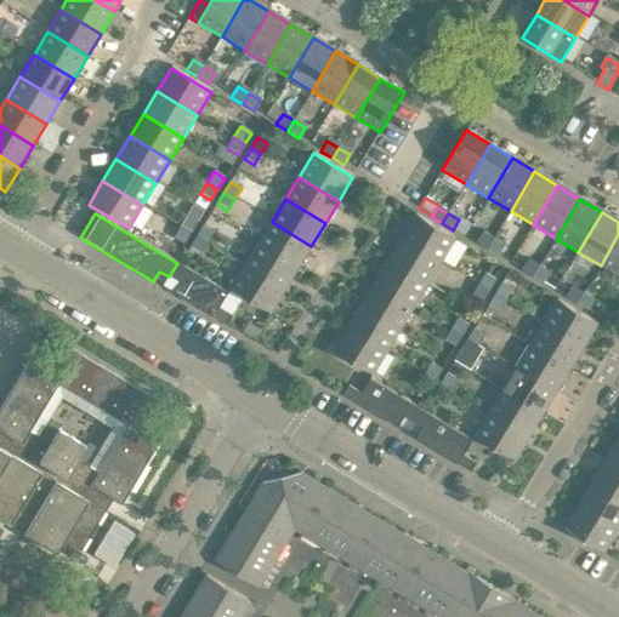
[(455,239),(415,215),(401,239),(441,263),(455,239)]
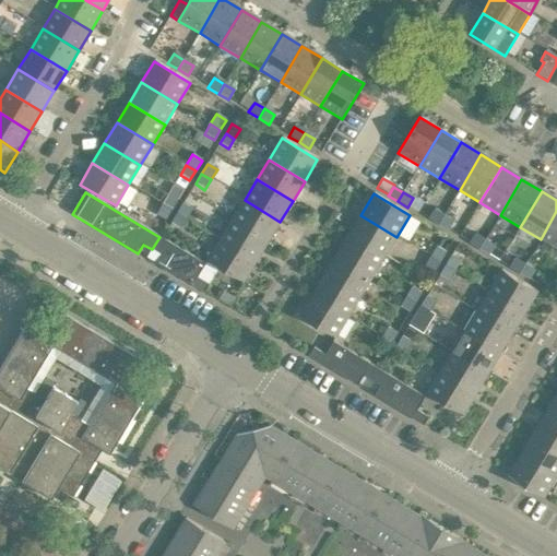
[(177,201),(167,194),(161,204),(172,211),(177,201)]
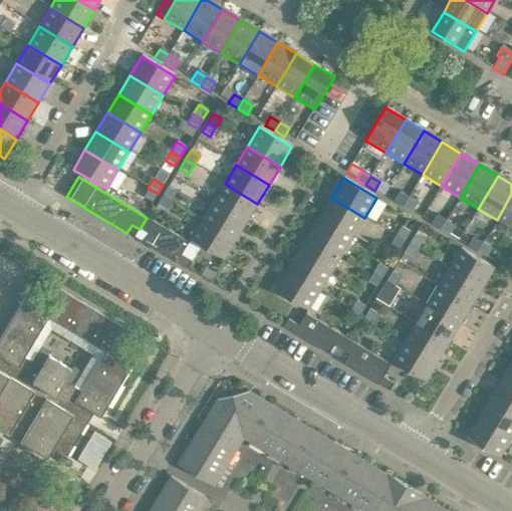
[(257,204),(225,184),(213,202),(246,222),(257,204)]
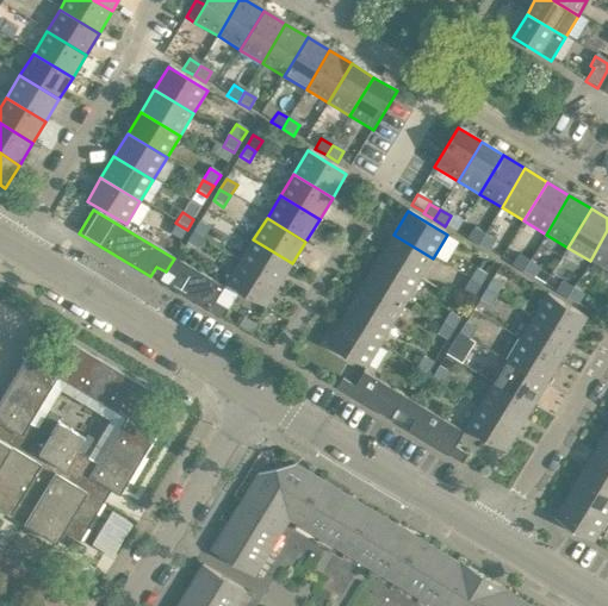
[(169,235),(180,241),(187,230),(175,223),(169,235)]
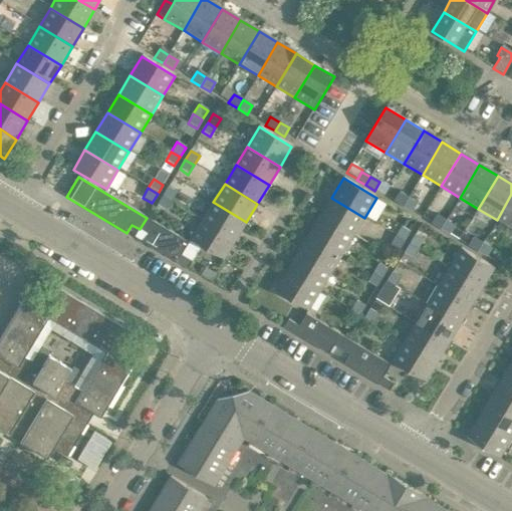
[(177,193),(168,188),(163,197),(172,202),(177,193)]
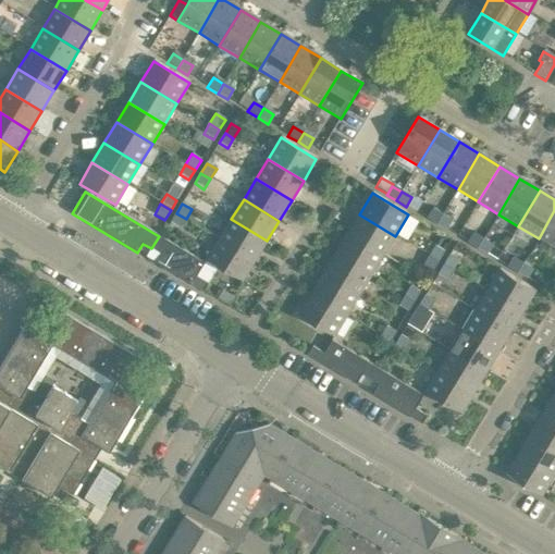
[(432,210),(427,219),(436,225),(442,216),(432,210)]
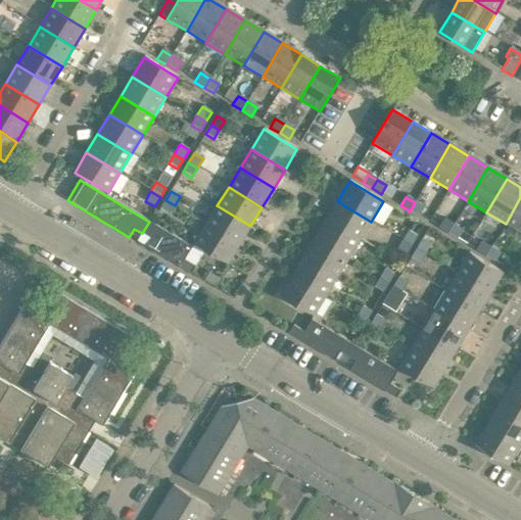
[(520,233),(520,197),(506,224),(520,233)]
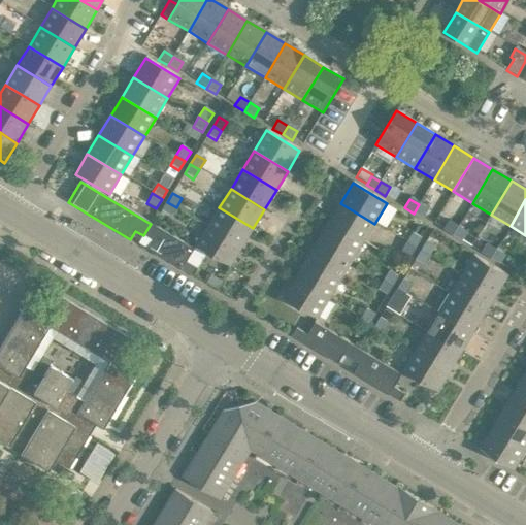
[(161,211),(170,218),(176,207),(167,202),(161,211)]
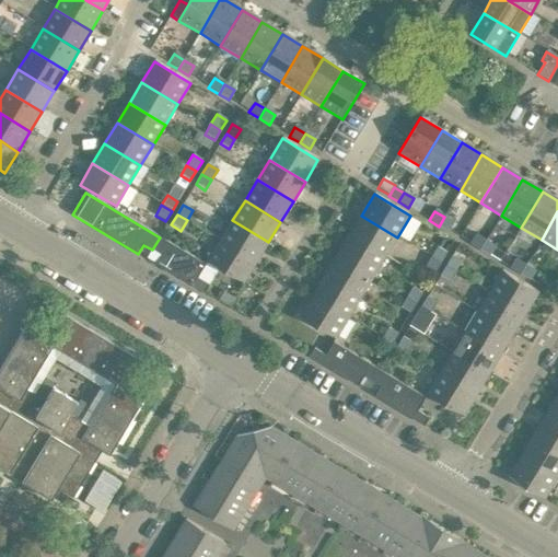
[(349,235),(385,257),(397,238),(361,216),(349,235)]
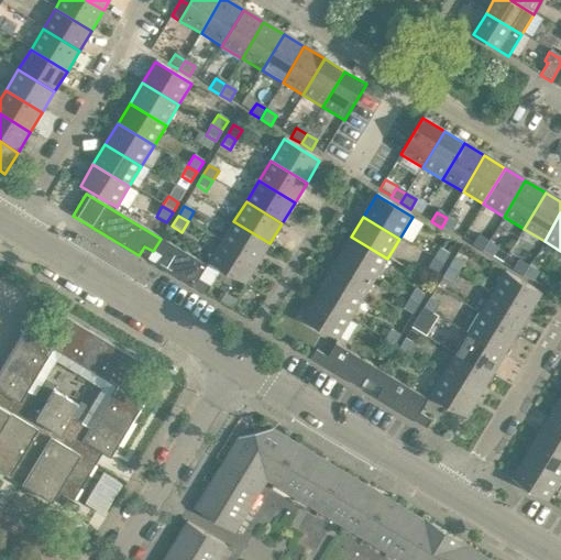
[(451,233),(457,224),(447,218),(441,228),(451,233)]
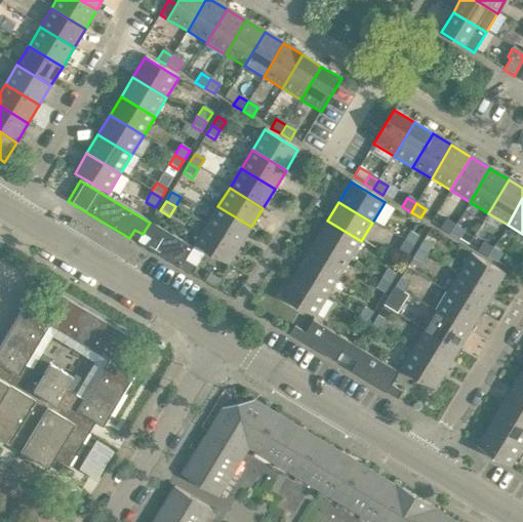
[(251,227),(217,206),(206,226),(240,246),(251,227)]
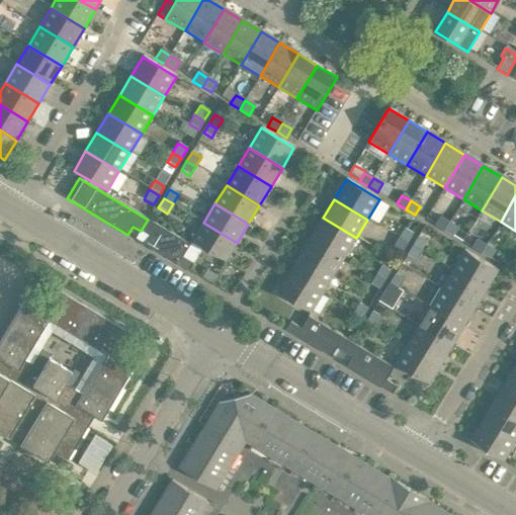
[(356,238),(323,218),(312,237),(345,257),(356,238)]
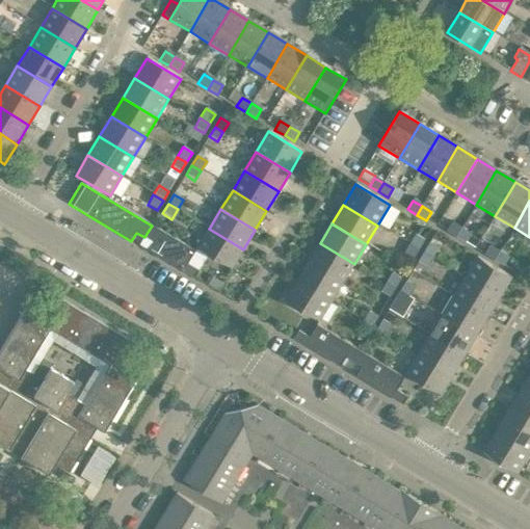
[(451,223),(446,233),(455,238),(460,230),(451,223)]
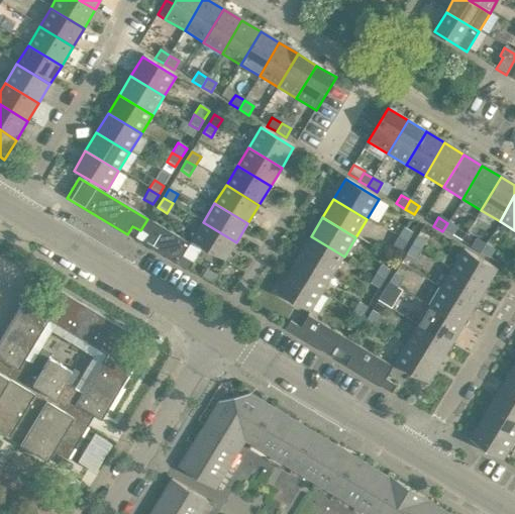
[(193,264),(182,258),(190,245),(147,219),(140,230),(147,235),(142,243),(188,272),(193,264)]
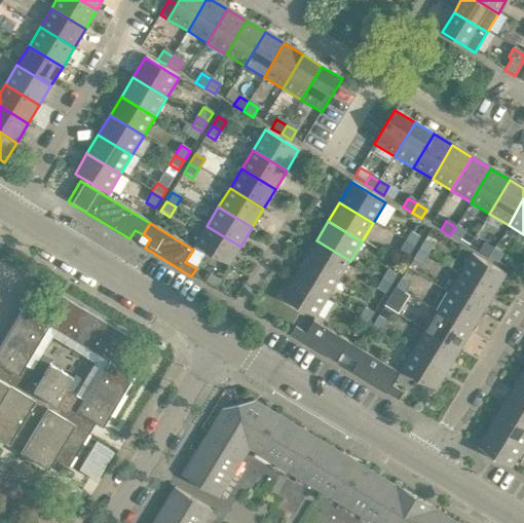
[(195,246),(228,266),(240,247),(207,226),(195,246)]
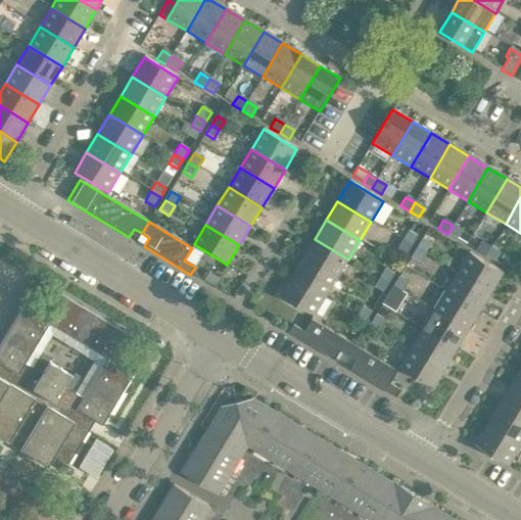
[(457,240),(462,231),(453,226),(447,234),(457,240)]
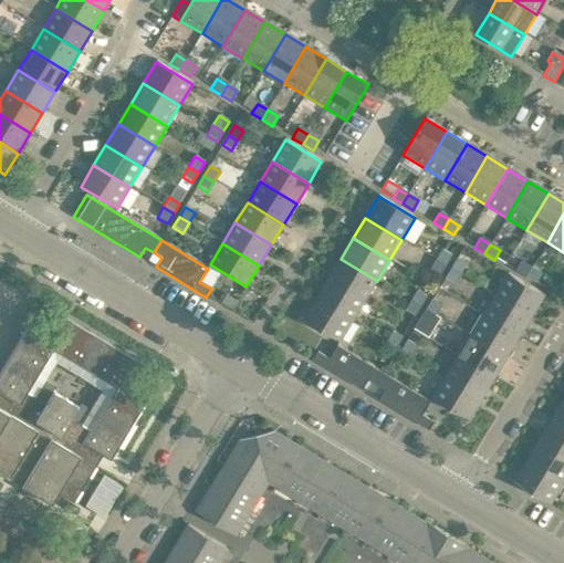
[(451,257),(440,250),(435,260),(445,266),(451,257)]
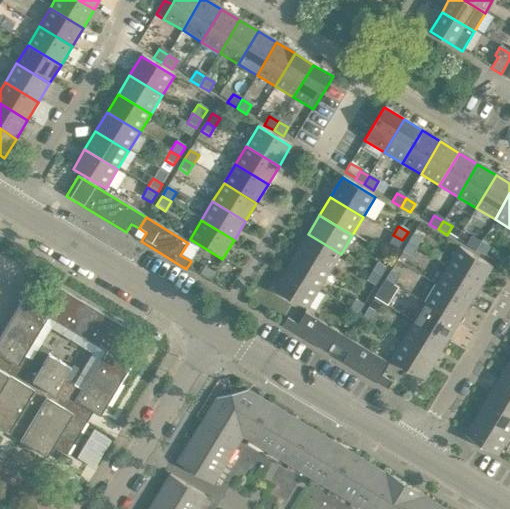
[(297,252),(329,272),(341,254),(308,234),(297,252)]
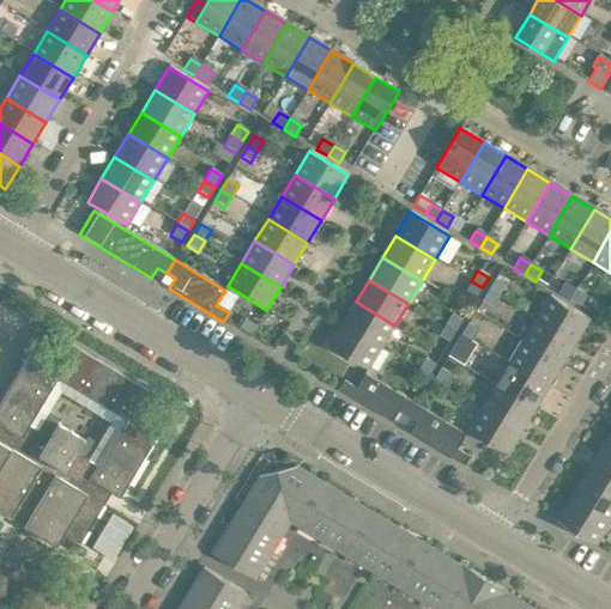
[(506,287),(495,280),(488,292),(498,298),(506,287)]
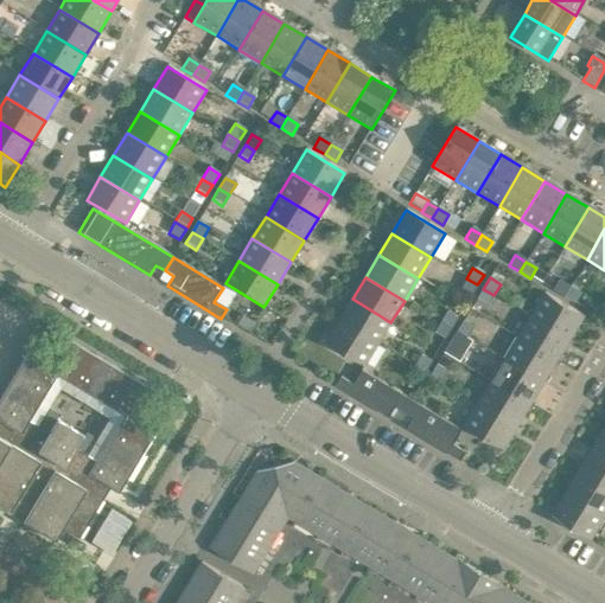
[(460,289),(471,295),(477,284),(466,278),(460,289)]
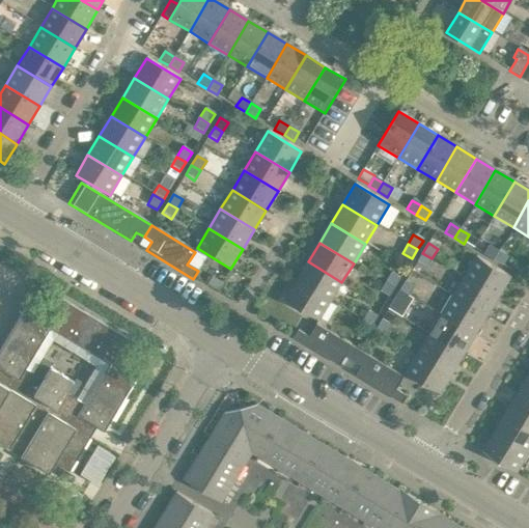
[(488,247),(482,255),(493,261),(498,252),(488,247)]
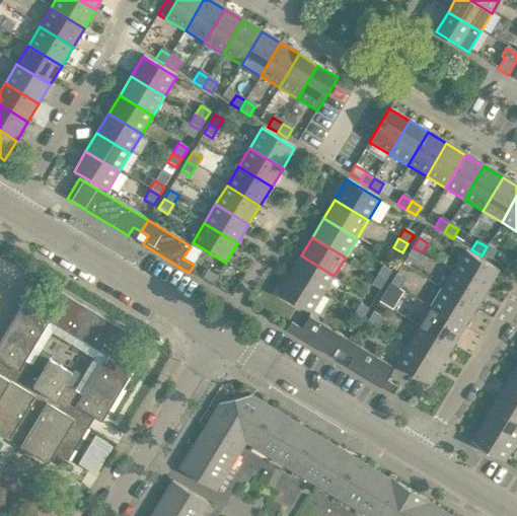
[(491,261),(496,252),(487,246),(482,255),(491,261)]
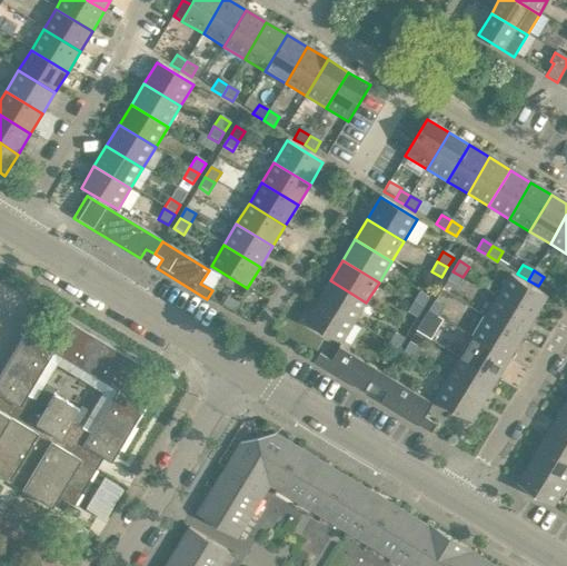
[(447,281),(457,288),(463,277),(453,271),(447,281)]
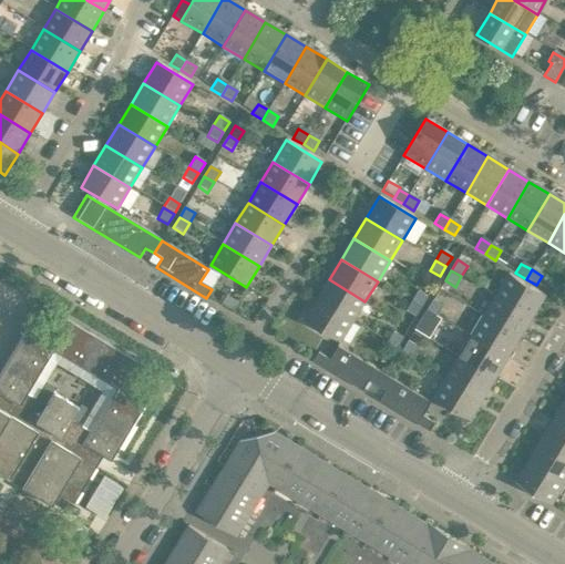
[(544,297),(507,275),(495,297),(532,318),(544,297)]
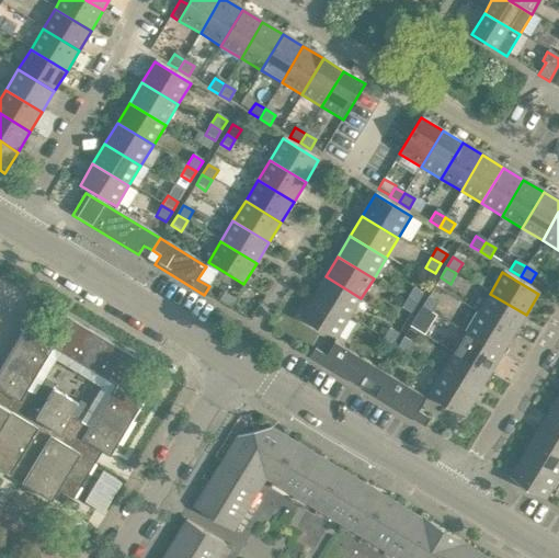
[(361,298),(326,276),(312,297),(349,319),(361,298)]
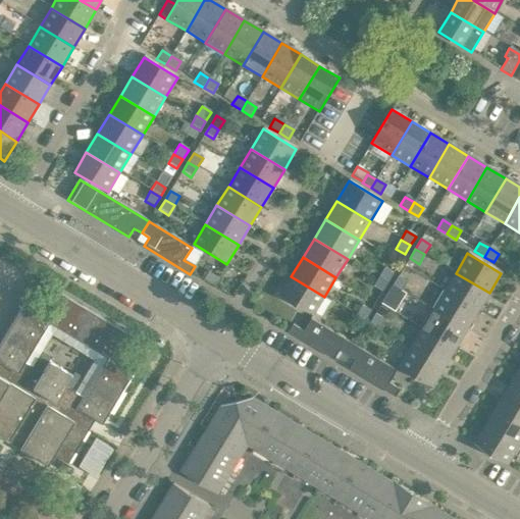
[(394,273),(383,267),(377,276),(387,282),(394,273)]
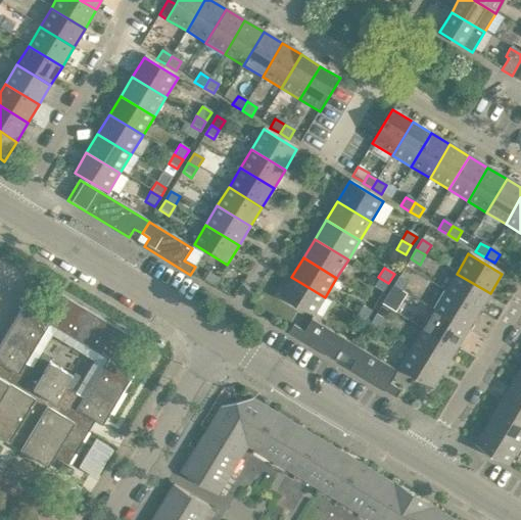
[(208,273),(203,281),(212,287),(219,279),(208,273)]
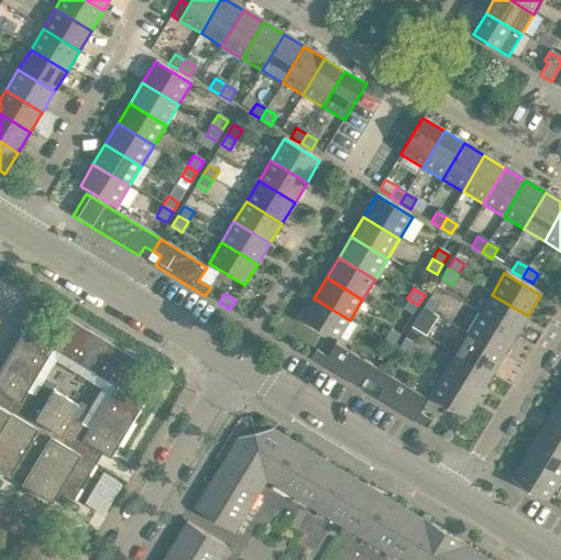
[(480,315),(515,337),(528,316),(492,295),(480,315)]
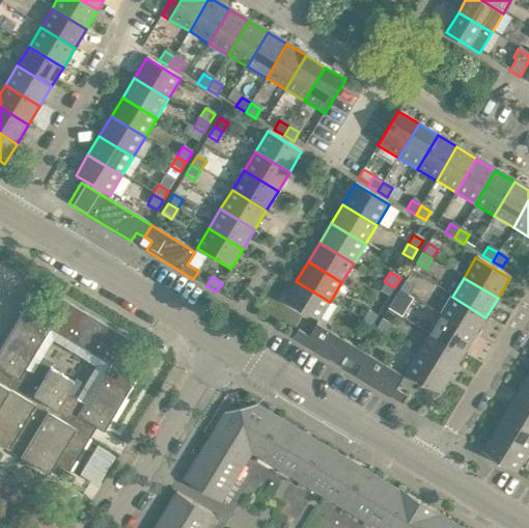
[(284,301),(318,322),(330,302),(296,281),(284,301)]
